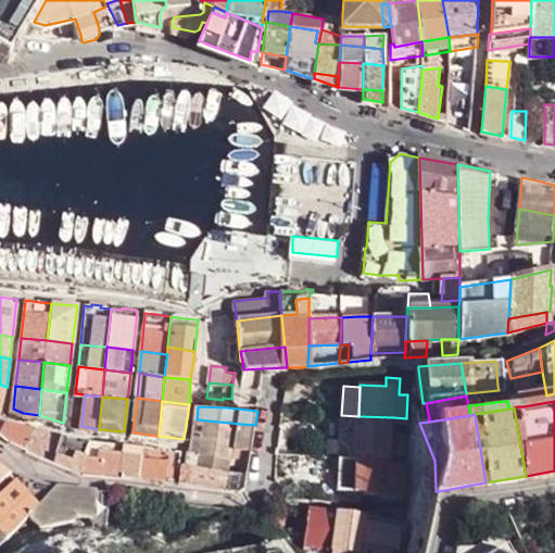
[(393,417),(358,416),(341,415),(339,455),(347,455),(354,455),(356,456),(391,457),(392,448),(392,427),(393,417)]
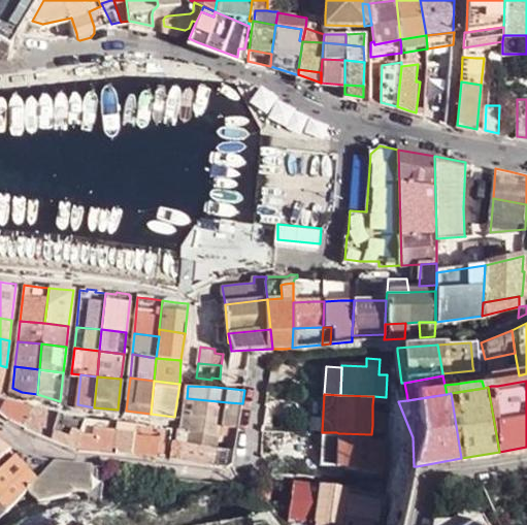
[(24,428),(32,403),(8,397),(3,409),(1,416),(5,420),(24,428)]
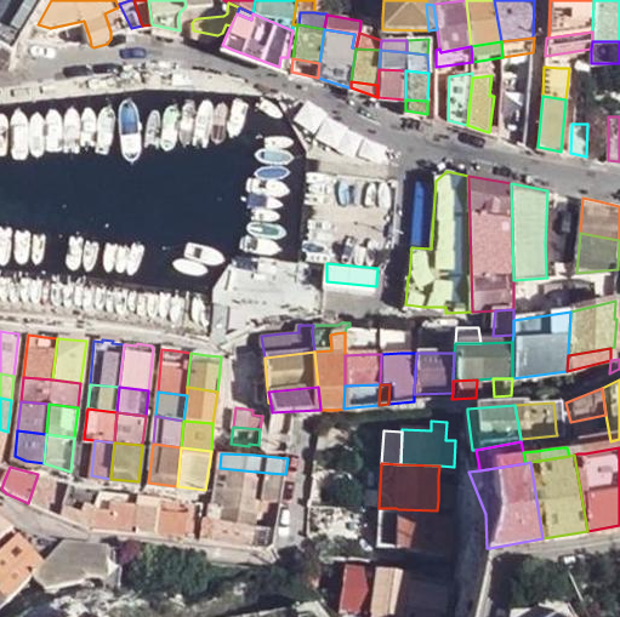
[(220,468),(219,485),(267,489),(283,490),(284,485),(285,474),(268,473),(220,468)]
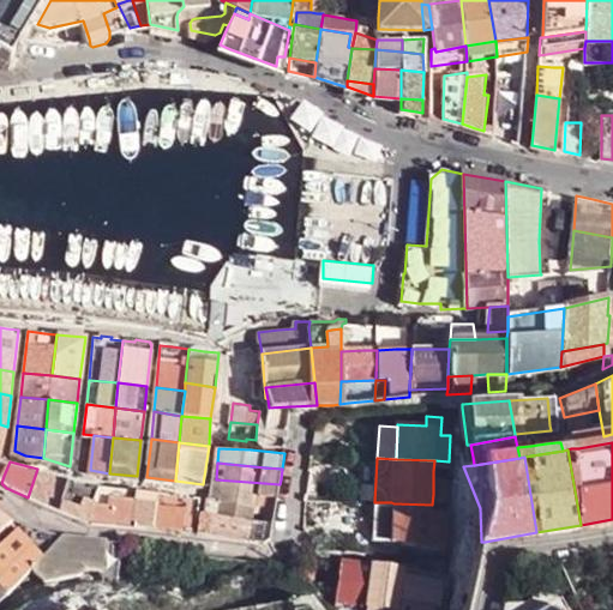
[(68,478),(37,469),(28,497),(28,500),(58,511),(68,478)]
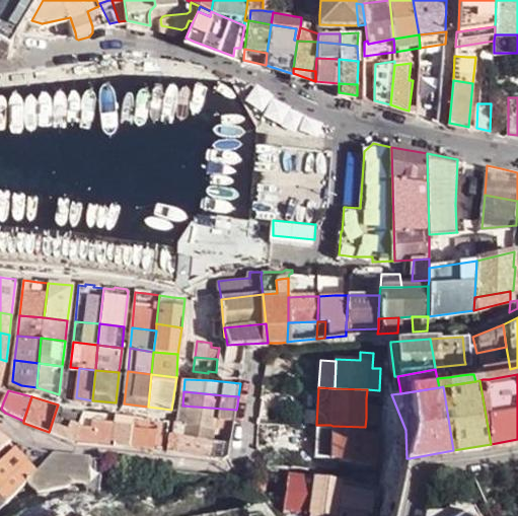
[(366,398),(366,418),(379,419),(383,419),(380,399),(366,398)]
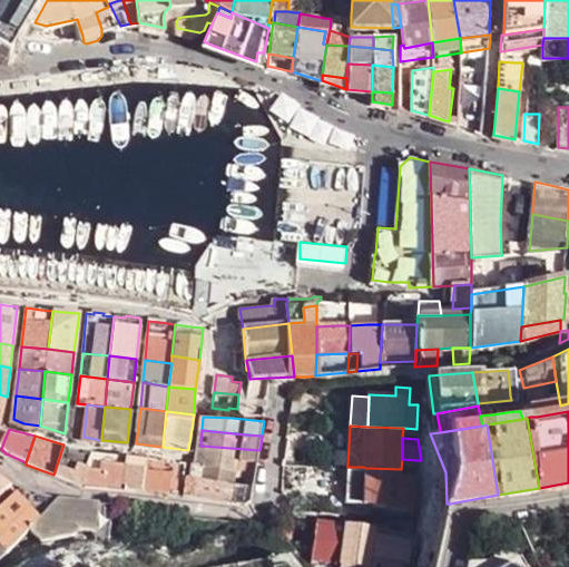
[(91,451),(64,445),(54,475),(79,486),(91,451)]
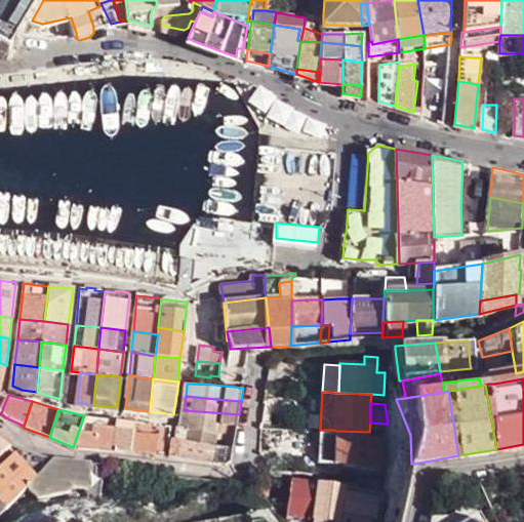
[(226,413),(185,410),(183,425),(220,431),(224,431),(230,431),(236,432),(238,424),(239,414),(226,413)]
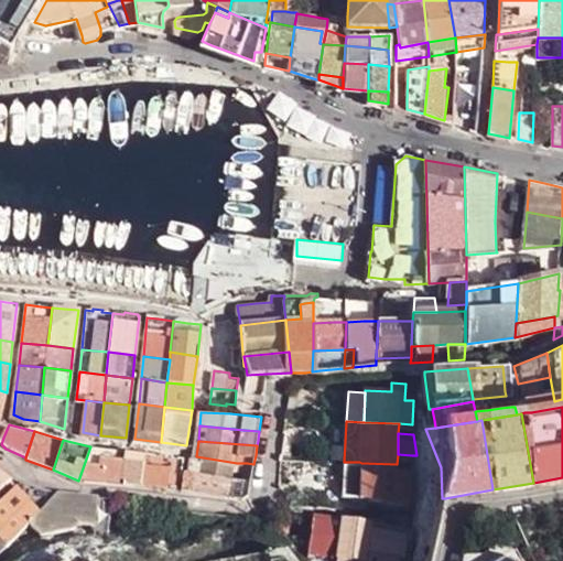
[(104,448),(90,446),(78,481),(100,483),(104,448)]
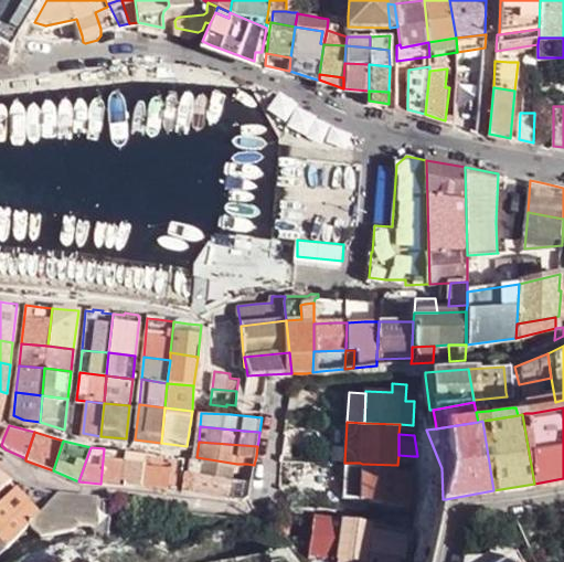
[(126,451),(104,448),(100,484),(121,486),(126,451)]
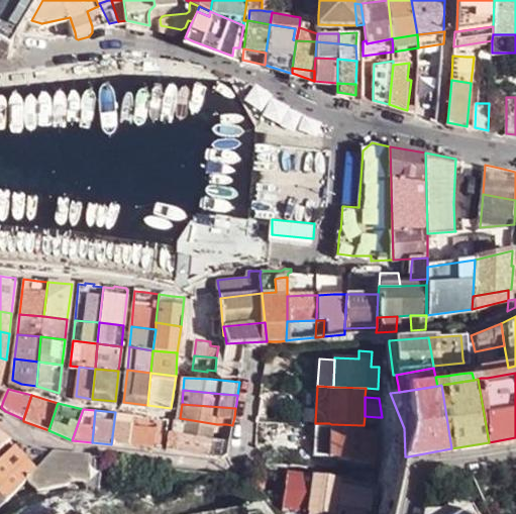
[(130,445),(132,415),(115,412),(111,444),(130,445)]
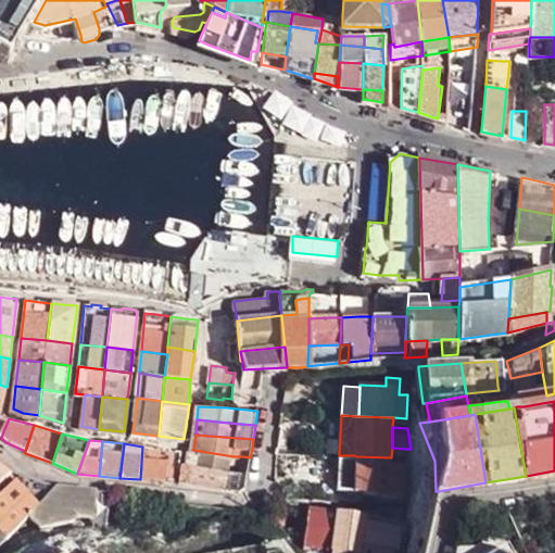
[(180,451),(142,447),(140,479),(183,484),(183,482),(184,464),(180,462),(180,451)]
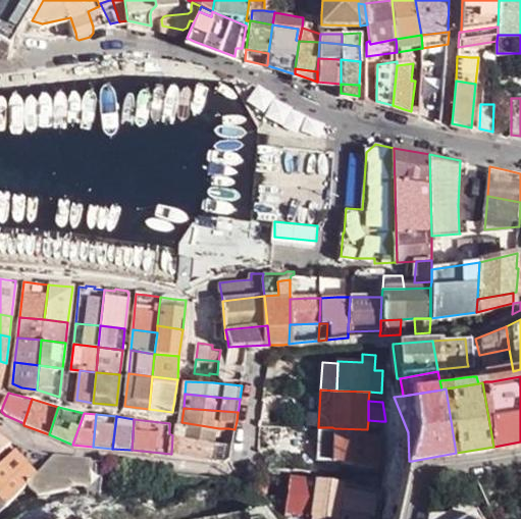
[(217,440),(233,443),(235,429),(228,428),(222,428),(219,428),(181,422),(177,423),(172,423),(172,435),(177,436),(217,440)]
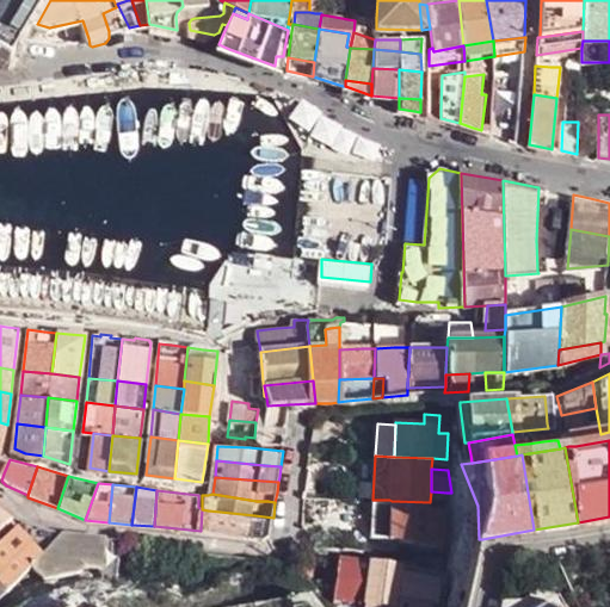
[(430,502),(392,501),(392,536),(429,539),(429,519),(430,502)]
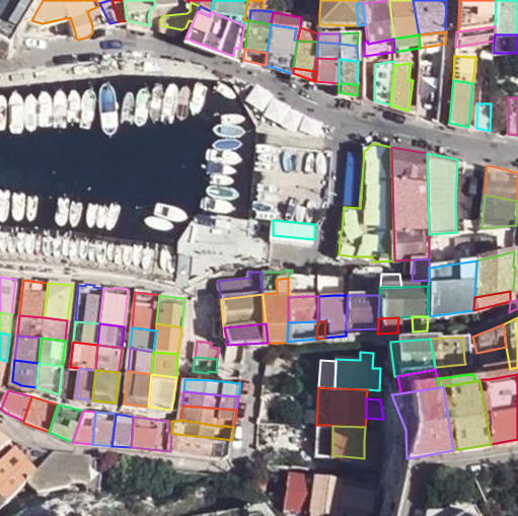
[(385,428),(375,428),(375,443),(384,443),(385,428)]
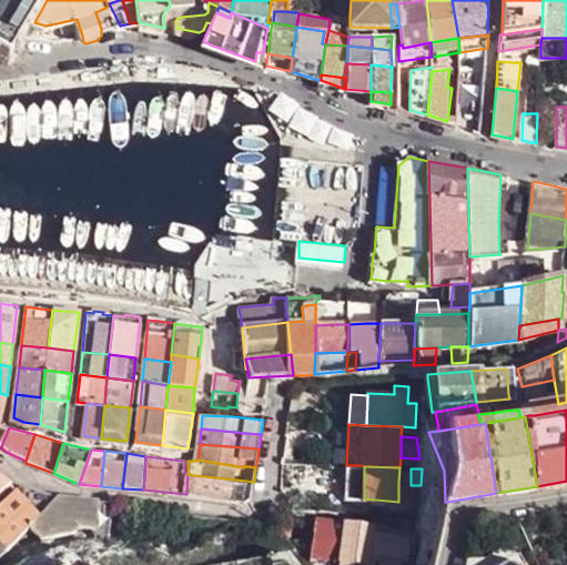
[(0,494),(12,483),(0,473),(0,494)]
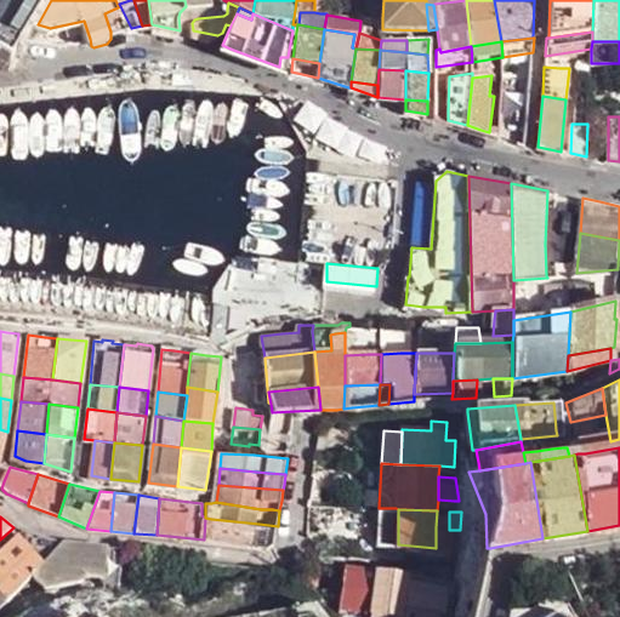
[(256,542),(259,524),(211,519),(205,518),(204,538),(256,542)]
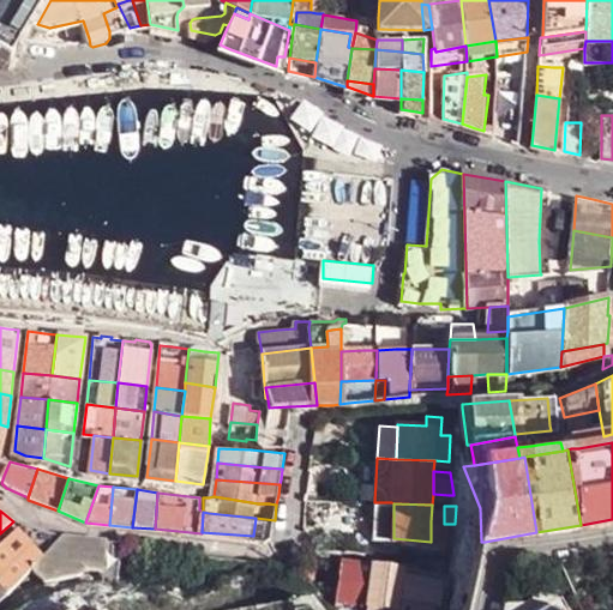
[(431,521),(431,542),(440,543),(442,521),(431,521)]
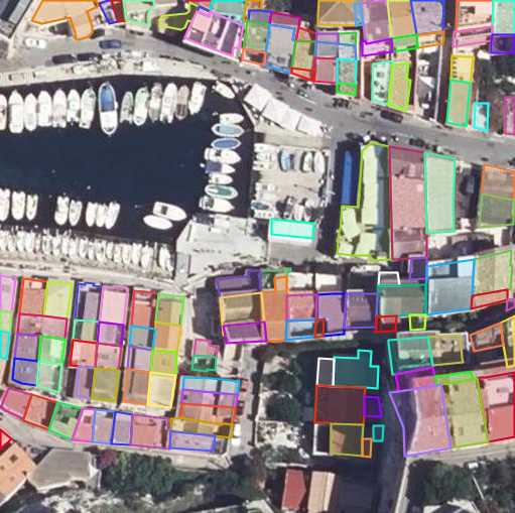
[(37,468),(40,465),(53,452),(20,441),(18,442),(15,445),(37,468)]
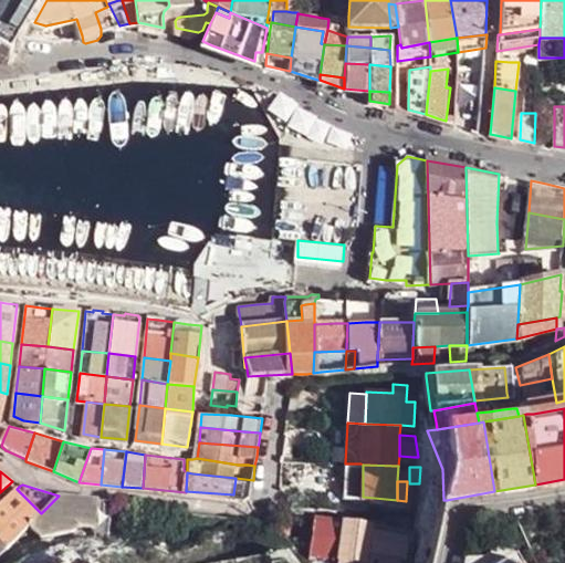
[(41,513),(17,489),(0,504),(0,540),(8,548),(23,532),(31,523),(41,513)]
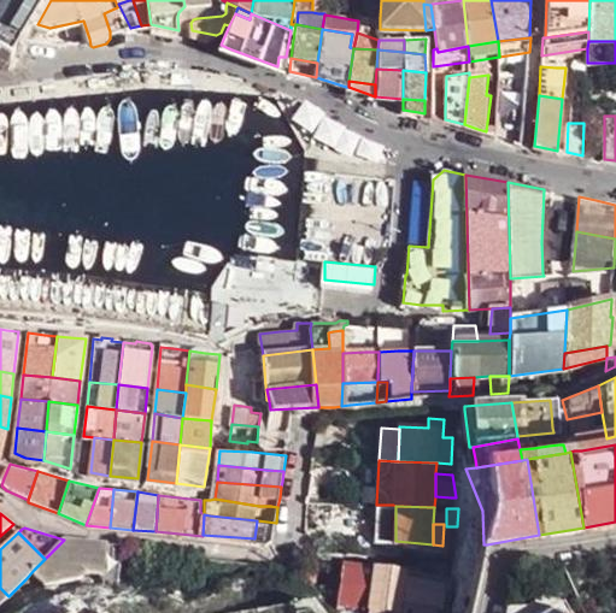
[(112,544),(64,540),(48,555),(45,559),(34,570),(42,581),(109,577),(119,577),(119,566),(122,546),(112,544)]
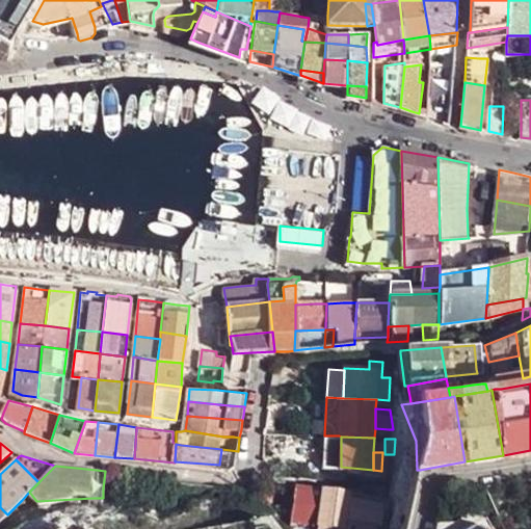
[(154,476),(142,475),(141,481),(153,483),(154,476)]
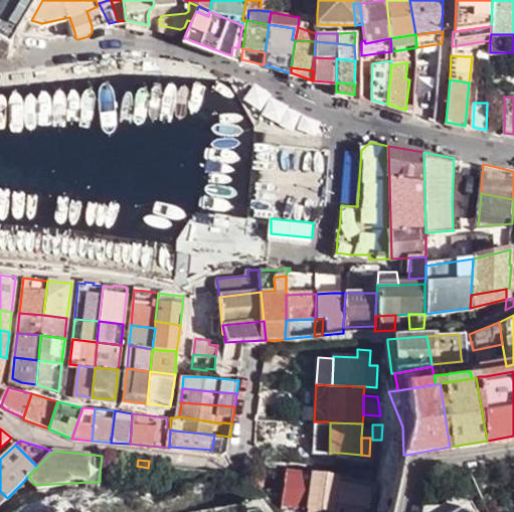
[(316,471),(288,468),(287,477),(279,477),(278,488),(286,490),(285,504),(294,511),(311,511),(312,510),(313,503),(316,471)]
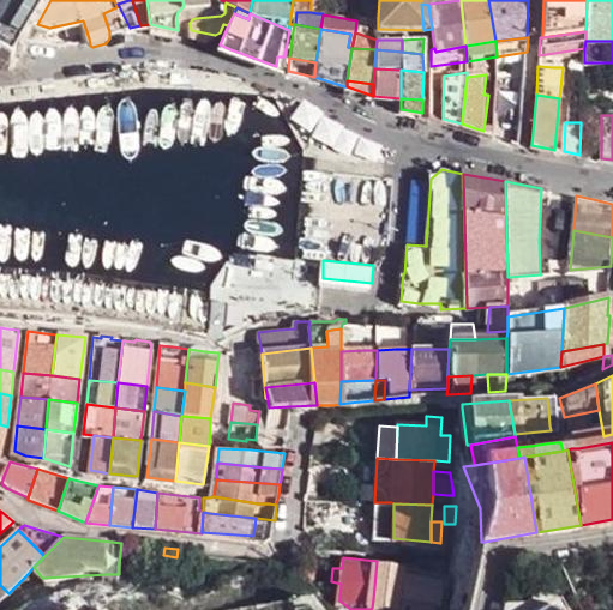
[(406,565),(377,561),(373,599),(402,602),(406,565)]
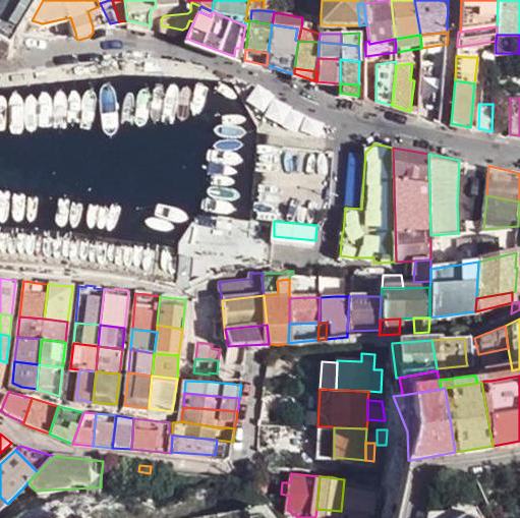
[(377,481),(344,479),(341,511),(373,514),(374,504),(377,481)]
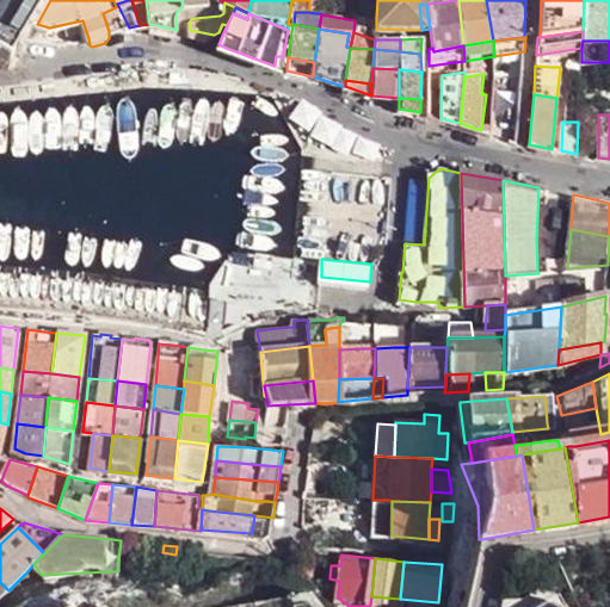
[(453,565),(442,564),(439,590),(448,592),(451,578),(453,565)]
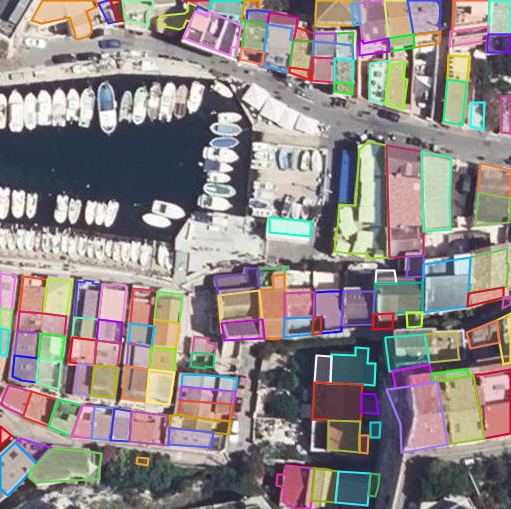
[(334,508),(335,502),(311,500),(310,507),(334,508)]
